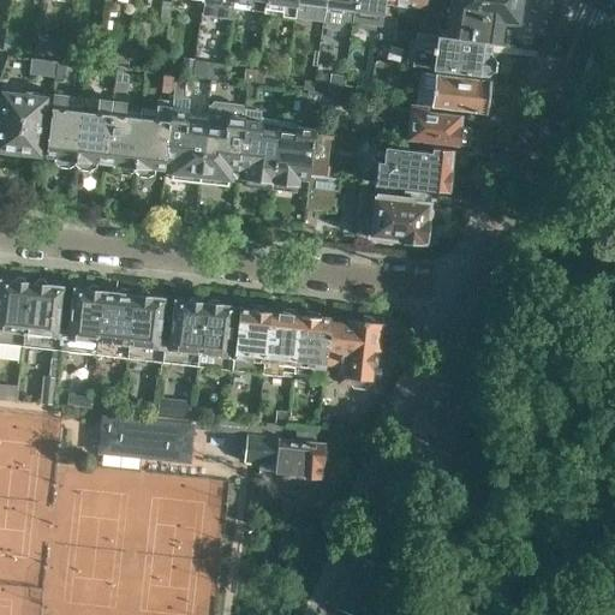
[(233,0),(233,7),(263,12),(264,1),(266,1),(264,0),(233,0)]
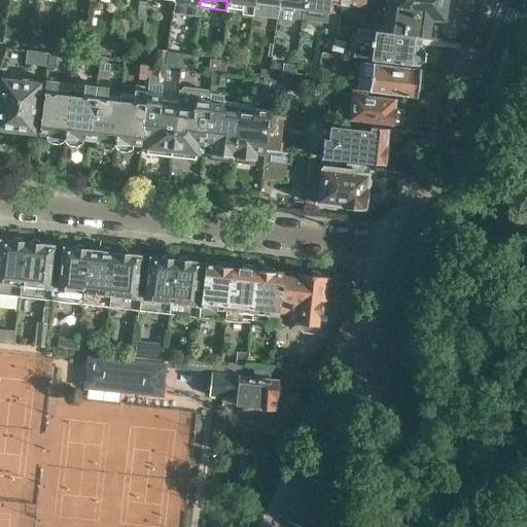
[(227,0),(226,11),(253,15),(254,11),(255,0),(227,0)]
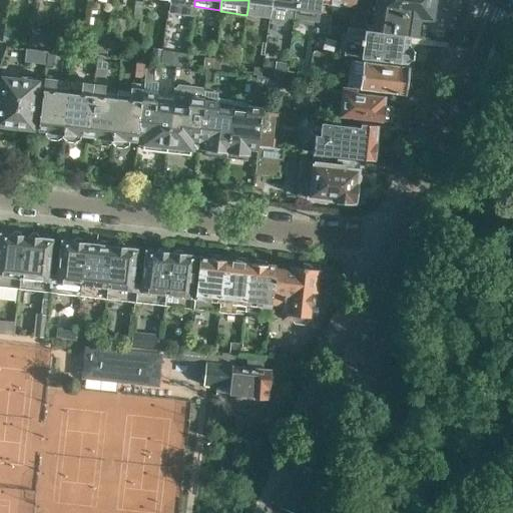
[(248,0),(247,11),(260,12),(260,18),(261,20),(260,32),(268,33),(271,13),(271,14),(273,5),(273,0),(248,0)]
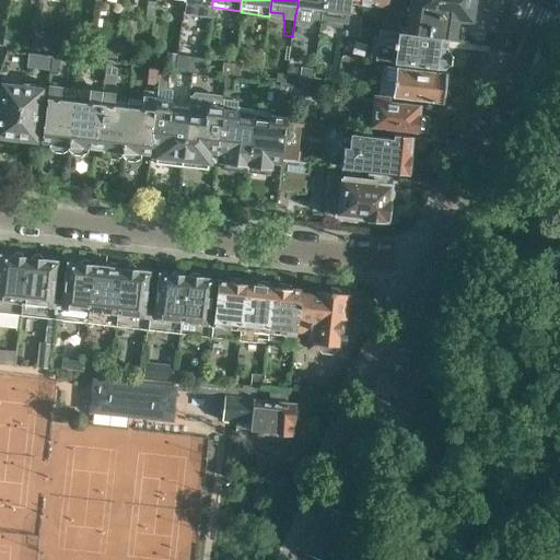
[(298,0),(298,6),(295,15),(295,14),(294,18),(296,18),(299,22),(311,23),(314,20),(314,18),(322,19),(322,12),(322,9),(323,0),(298,0)]
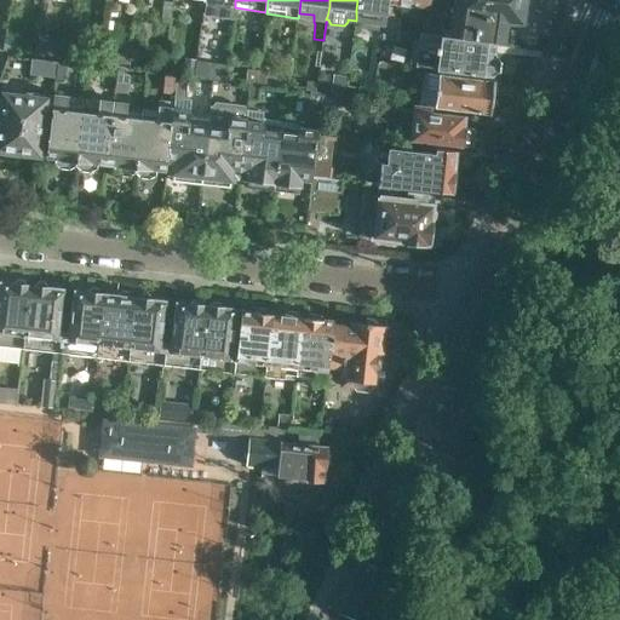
[(357,0),(356,13),(374,17),(373,22),(385,23),(388,4),(388,0),(357,0)]
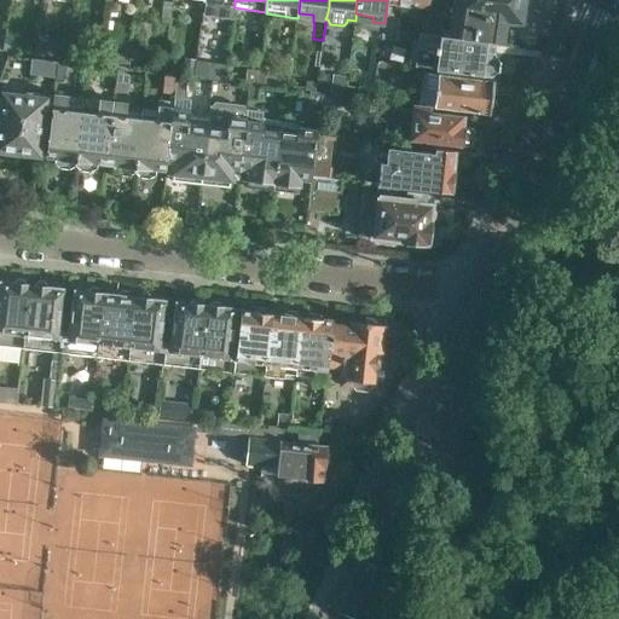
[(429,0),(428,9),(424,33),(440,34),(495,41),(495,40),(501,41),(504,16),(520,18),(521,11),(520,11),(520,4),(522,4),(522,0),(429,0)]
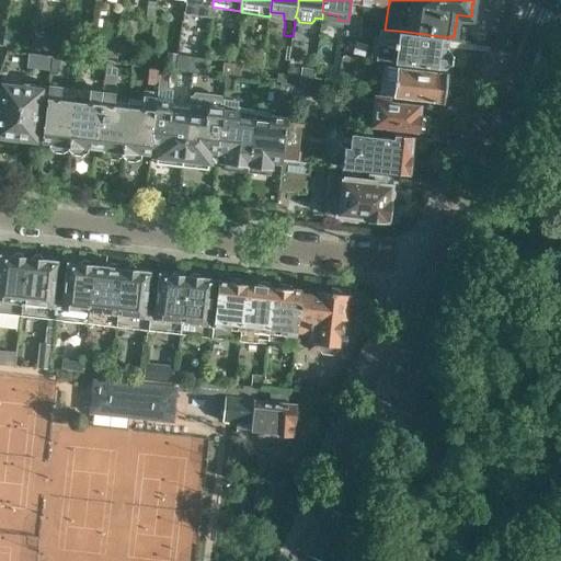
[(491,25),(492,4),(478,2),(477,24),(491,25)]
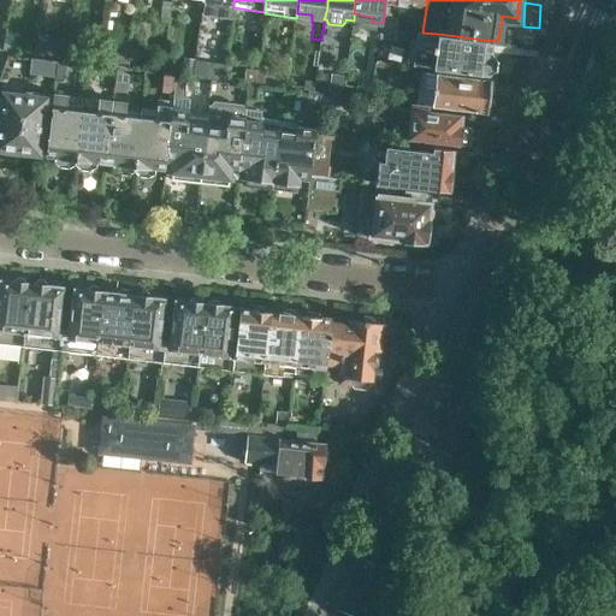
[(398,18),(384,16),(383,27),(397,29),(398,18)]
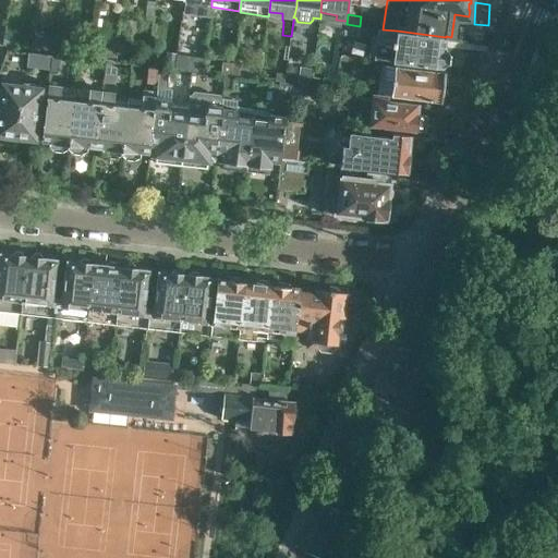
[(360,27),(346,25),(344,35),(359,36),(360,27)]
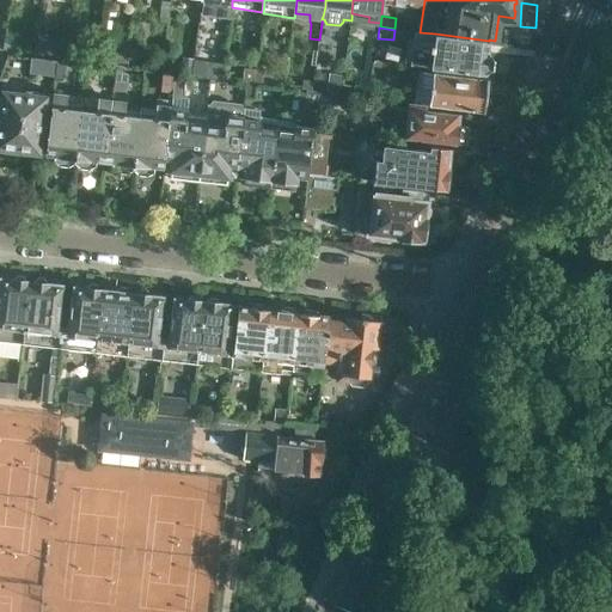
[(410,65),(430,67),(484,74),(484,73),(493,68),(494,59),(488,53),(487,53),(489,41),(435,34),(420,32),(415,31),(410,65)]
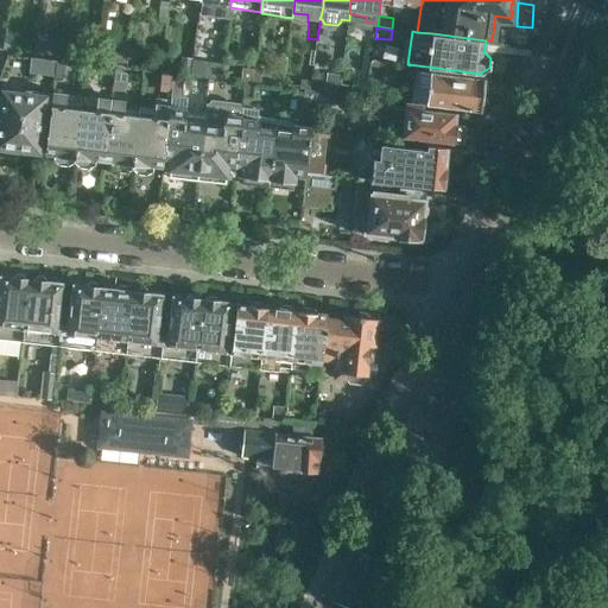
[(374,37),(365,36),(363,52),(373,54),(374,37)]
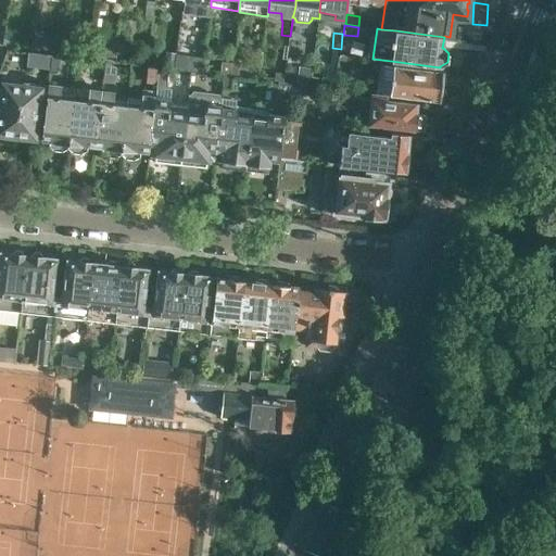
[(5,35),(4,43),(15,45),(16,36),(5,35)]
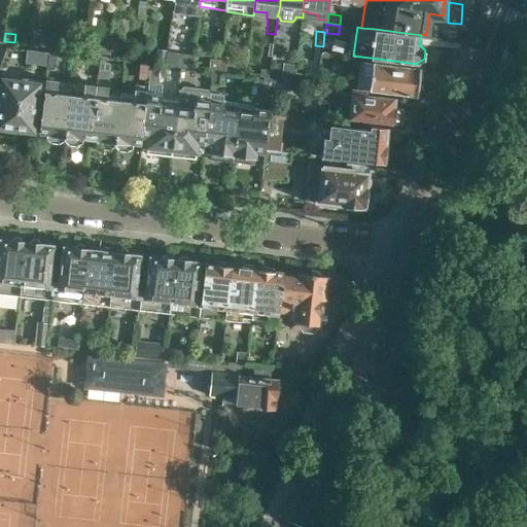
[(38,45),(56,48),(57,38),(39,36),(38,45)]
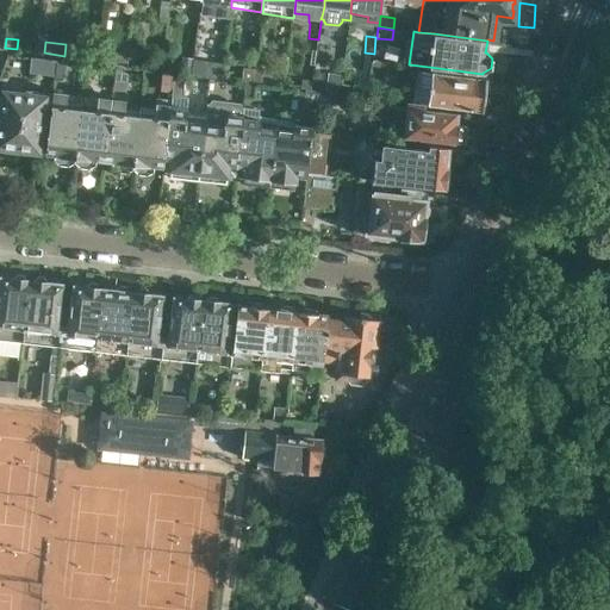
[(80,58),(81,49),(67,47),(66,56),(80,58)]
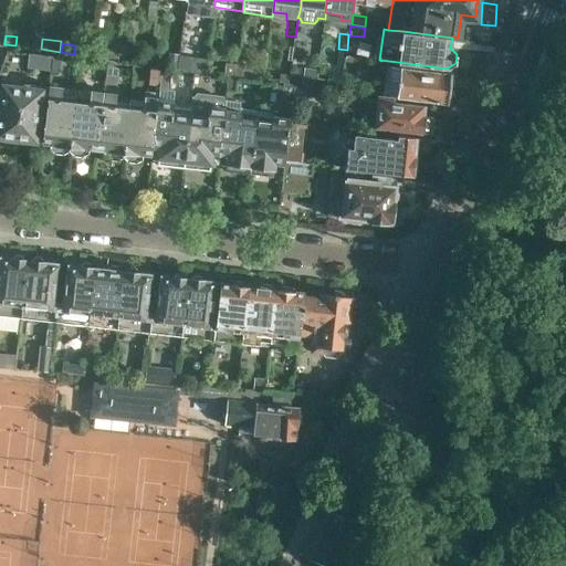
[(117,50),(90,48),(88,56),(116,60),(117,50)]
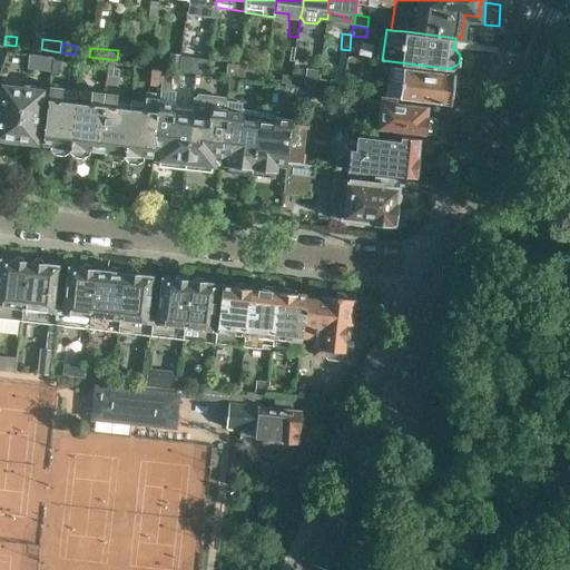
[(29,53),(27,68),(50,70),(52,57),(29,53)]
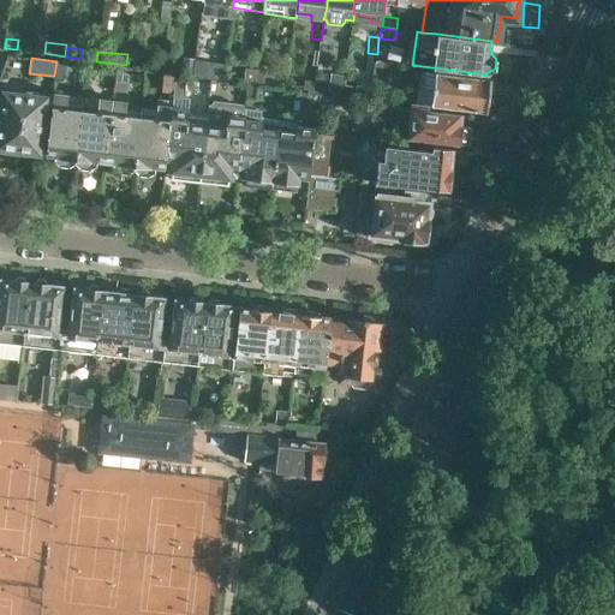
[(195,59),(183,58),(180,75),(192,77),(195,59)]
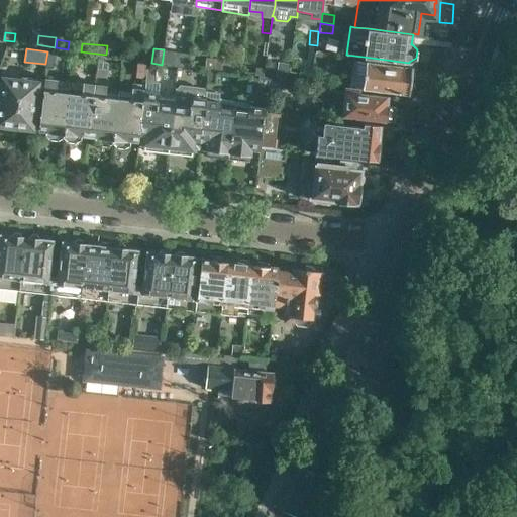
[(186,67),(188,55),(166,50),(164,64),(186,67)]
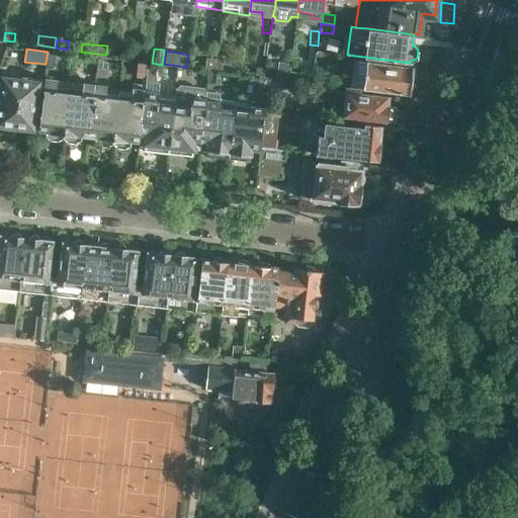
[(46,64),(45,74),(55,76),(57,53),(48,52),(46,64)]
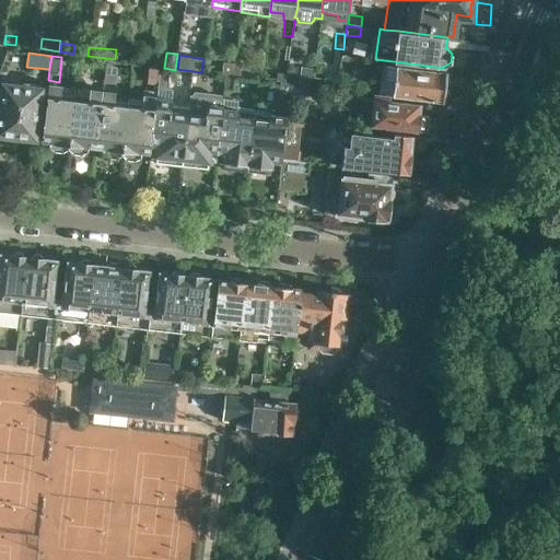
[(343,57),(342,71),(360,73),(361,59),(343,57)]
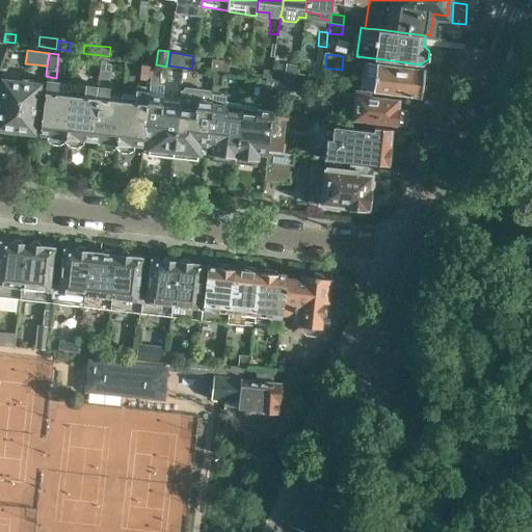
[(83,57),(75,56),(74,65),(82,67),(83,57)]
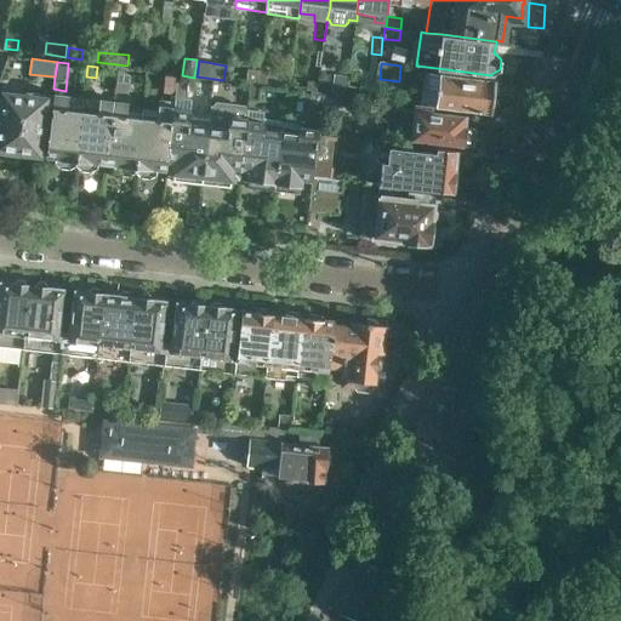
[(127,77),(117,69),(113,95),(126,96),(127,77)]
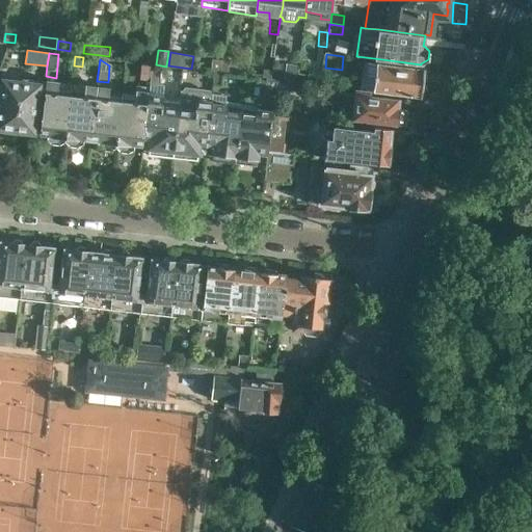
[(218,63),(193,59),(192,69),(217,72),(218,63)]
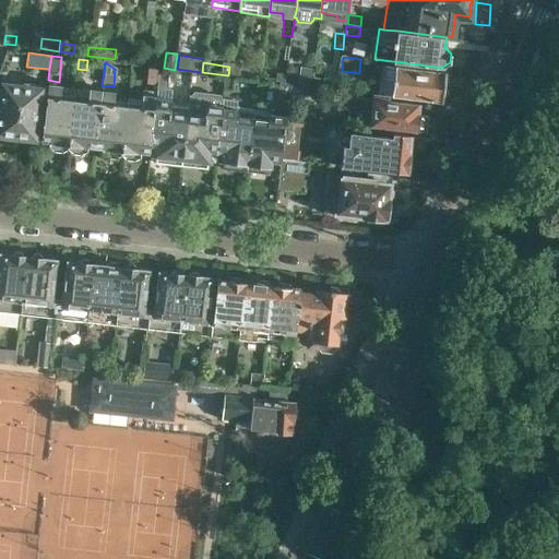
[(239,64),(230,63),(229,76),(237,78),(239,64)]
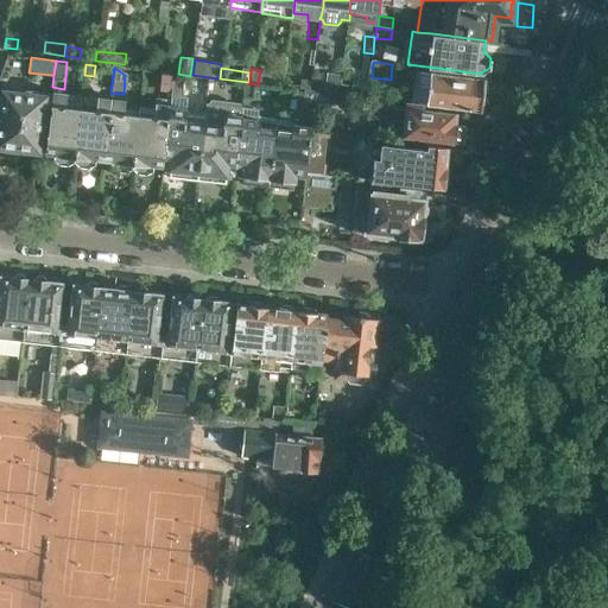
[(426,102),(426,105),(479,111),(479,106),(481,102),(481,96),(480,90),(482,78),(431,73),(416,70),(412,101),(426,102)]
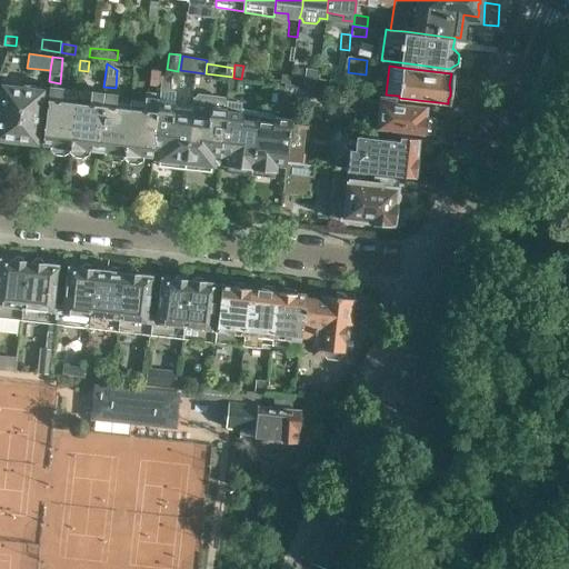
[(158,87),(160,69),(150,68),(148,86),(158,87)]
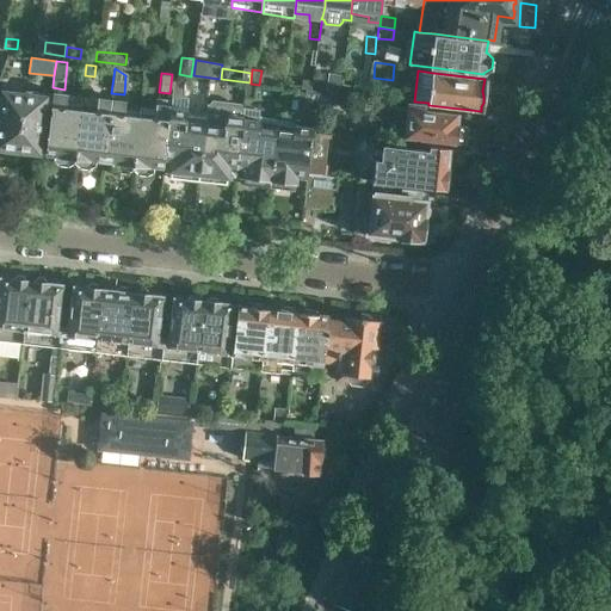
[(167,118),(162,162),(164,164),(165,156),(172,158),(171,170),(198,172),(205,111),(187,110),(189,98),(181,97),(184,76),(174,75),(172,97),(170,118),(167,118)]
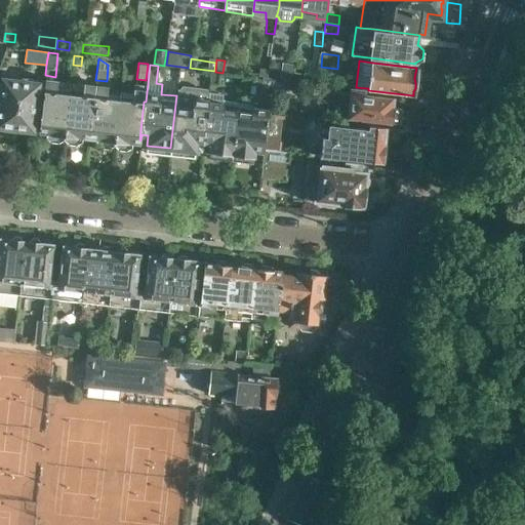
[(292,66),(281,65),(279,80),(290,81),(292,66)]
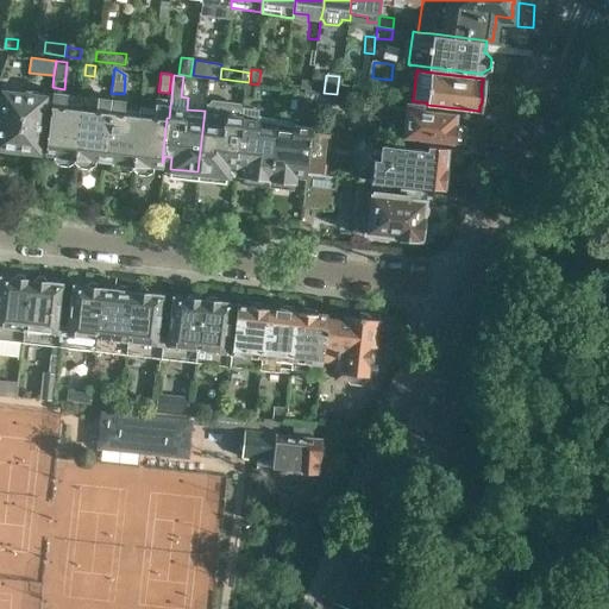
[(255,83),(245,82),(243,96),(253,98),(255,83)]
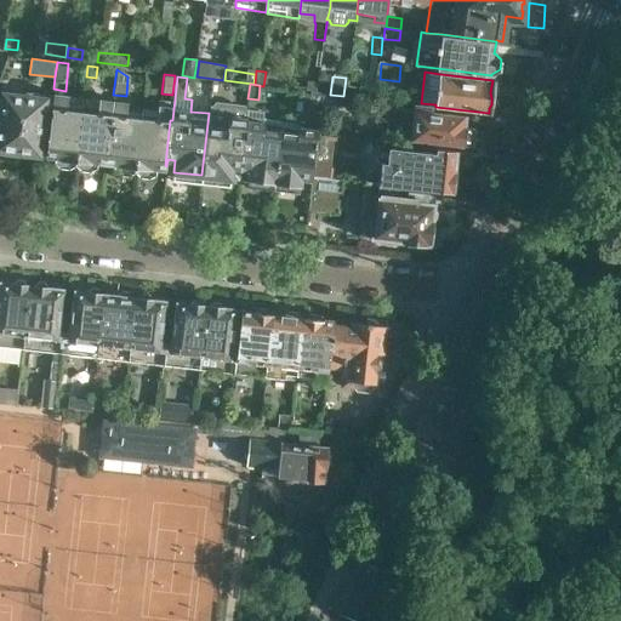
[(374,85),(359,84),(358,97),(372,100),(374,85)]
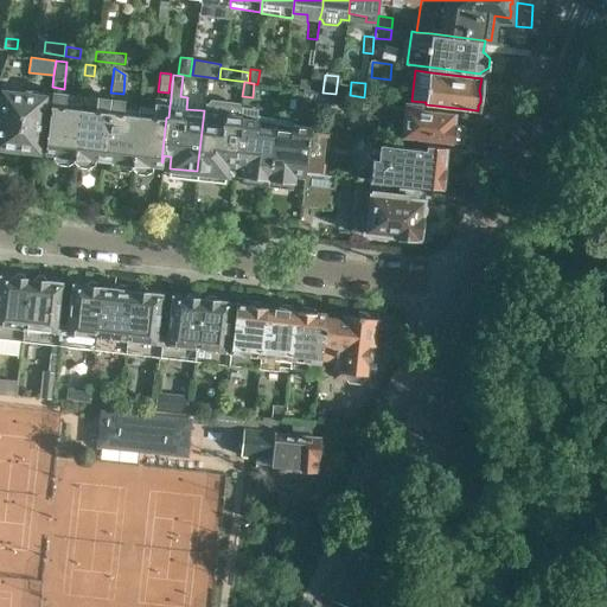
[(313,110),(315,91),(304,90),(302,108),(313,110)]
